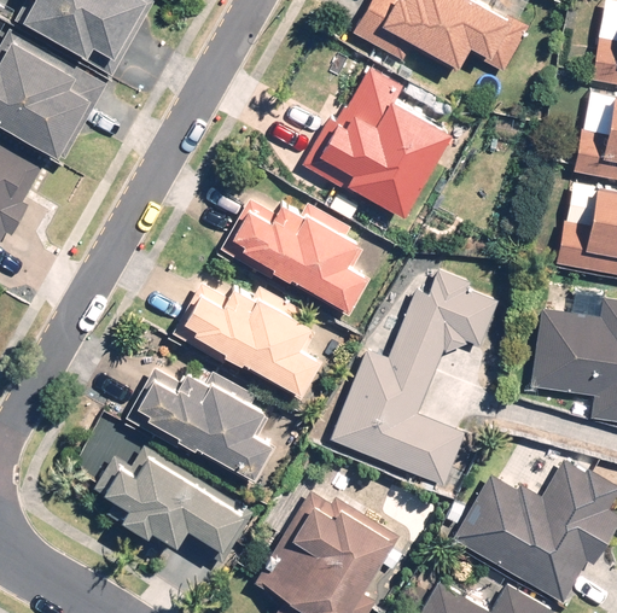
[(153,4),(146,0),(25,0),(13,21),(51,41),(52,38),(85,56),(91,46),(112,58),(129,27),(138,31),(153,4)]
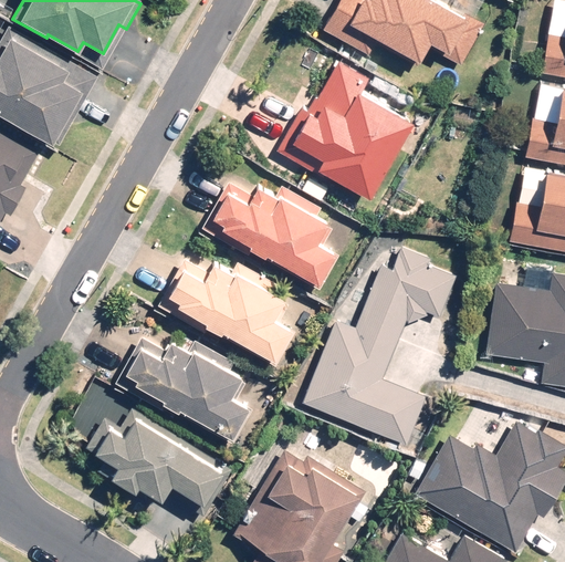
[(429,49),(461,66),(483,25),(435,0),(337,0),(322,30),(369,55),(375,43),(419,66),(429,49)]
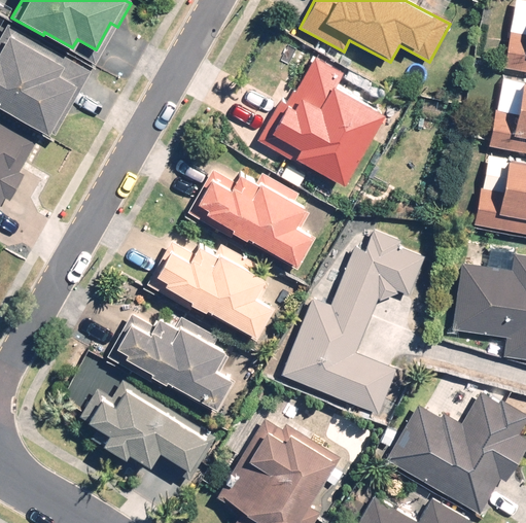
[(525,0),(516,0),(504,69),(525,72),(525,0)]
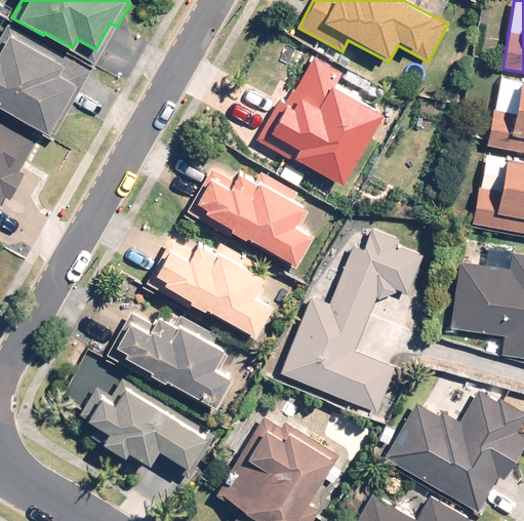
[(0,105),(47,132),(67,97),(75,102),(91,72),(7,25),(0,38),(0,105)]
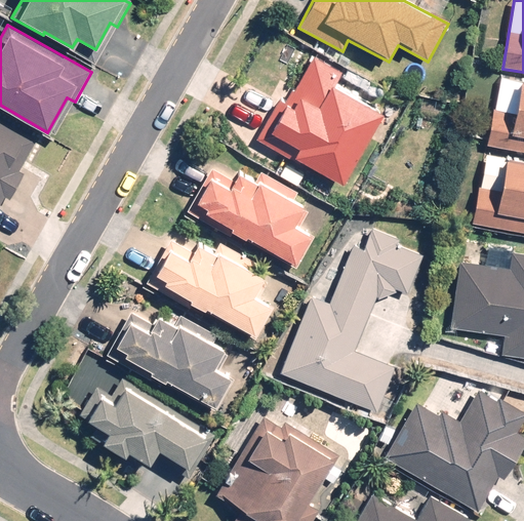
[(341,183),(381,113),(334,86),(341,74),(313,57),(286,104),(279,101),(256,141),(298,163),(300,160),(341,183)]
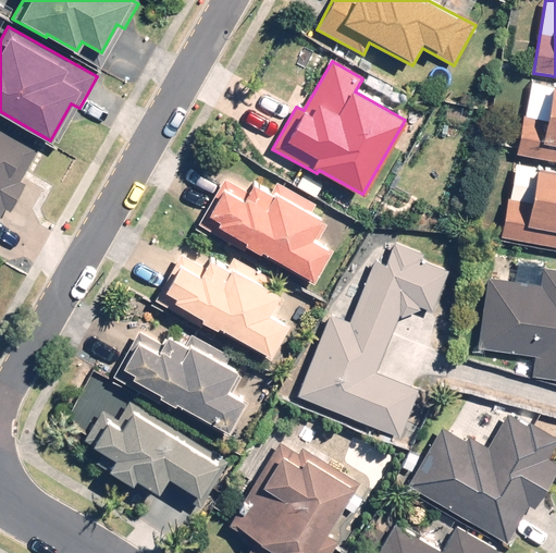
[(524,118),(517,155),(555,161),(555,85),(551,84),(543,121),(524,118)]
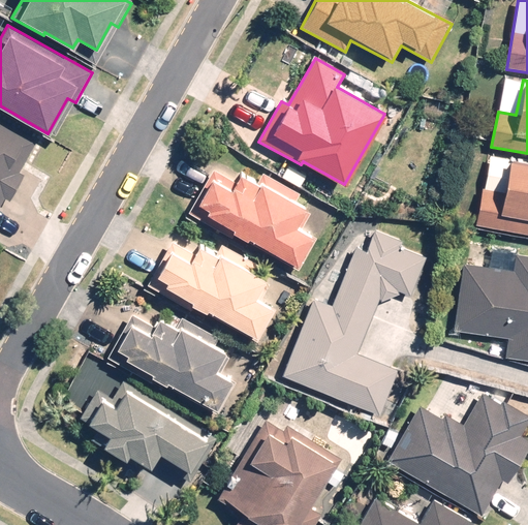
[(0,207),(4,199),(8,202),(24,176),(20,173),(37,142),(0,120),(0,207)]
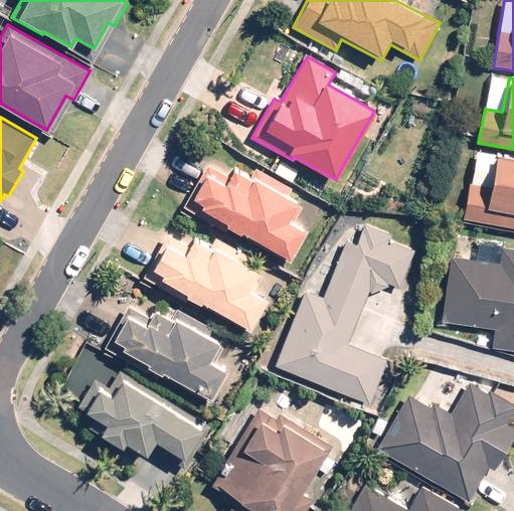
[(513,158),(477,151),(464,219),(513,228),(513,158)]
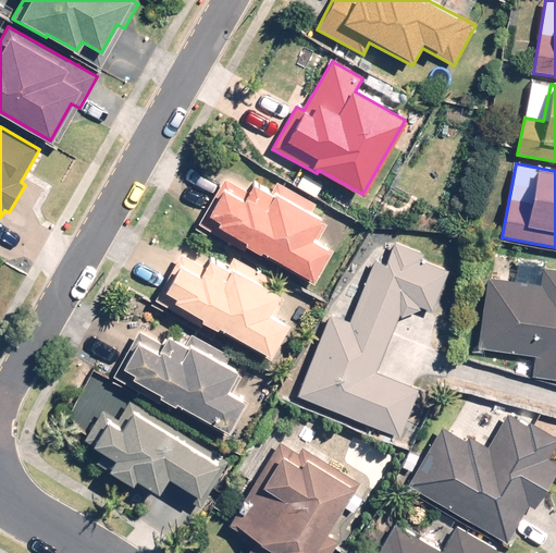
[(316,205),(276,183),(271,194),(252,184),(248,193),(224,180),(198,225),(245,252),(247,247),(314,285),(334,250),(317,241),(326,224),(320,221),(322,218),(311,212),(316,205)]
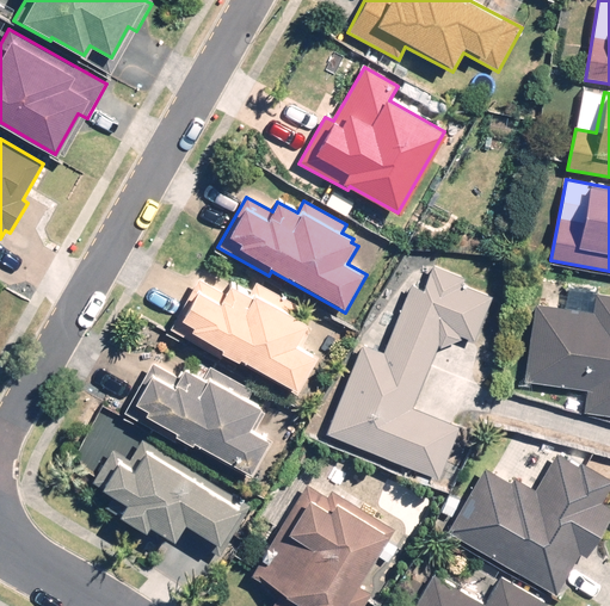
[(441,350),(461,341),(458,336),(474,342),(493,298),(462,285),(464,279),(433,266),(423,290),(411,285),(382,354),(362,346),(326,433),(438,480),(458,430),(412,409),(438,345),(441,350)]
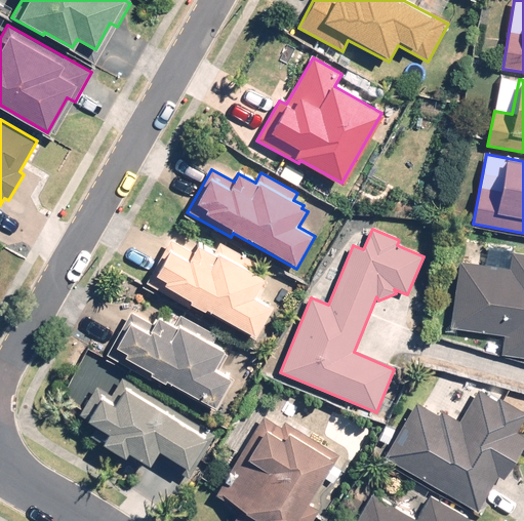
[(256,264),(219,243),(214,253),(197,244),(193,252),(170,240),(146,283),(190,308),(192,304),(255,339),(274,307),(257,298),(267,282),(262,279),(263,276),(252,271),(256,264)]
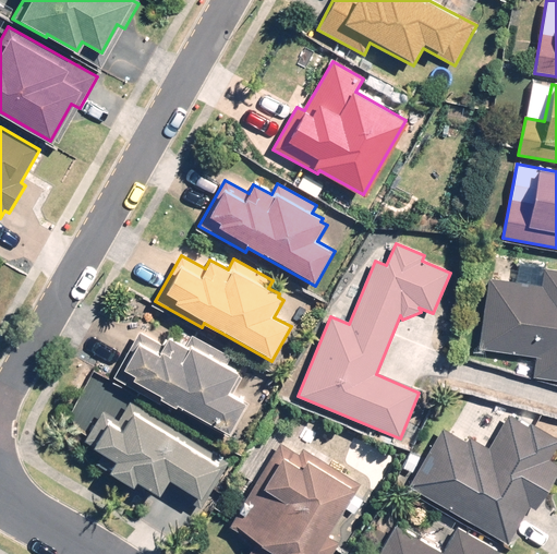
[(542,286),(489,279),(480,349),(536,357),(533,378),(556,381),(556,272),(544,271),(542,286)]
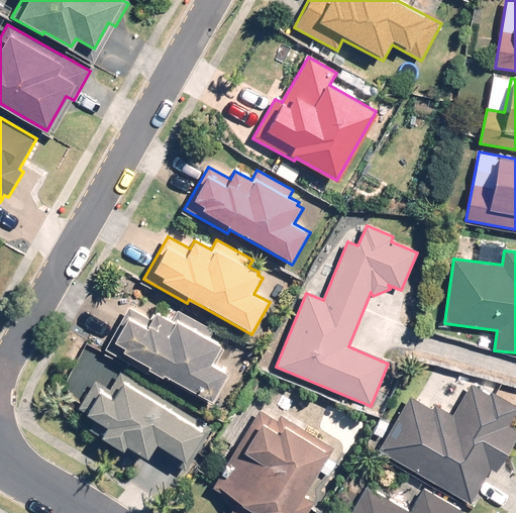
[(213,331),(177,310),(176,313),(167,308),(163,315),(156,311),(150,319),(129,307),(105,349),(147,374),(149,370),(212,405),(230,374),(215,365),(223,348),(218,345),(220,342),(210,337),(213,331)]
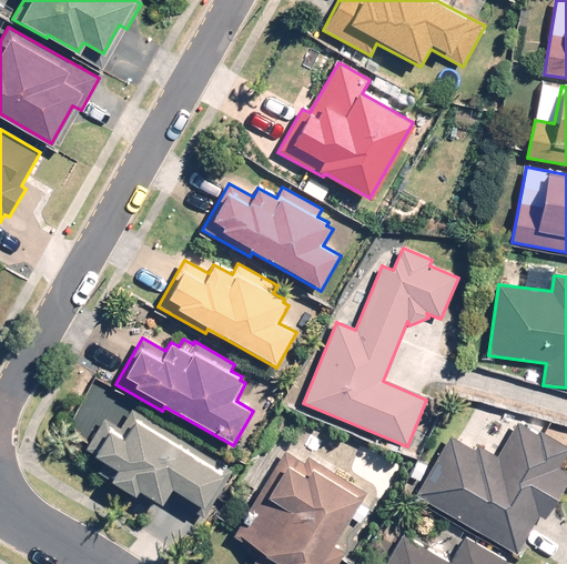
[(233,471),(133,410),(121,430),(104,420),(87,449),(115,466),(109,479),(133,493),(137,487),(159,501),(164,493),(204,517),(233,471)]
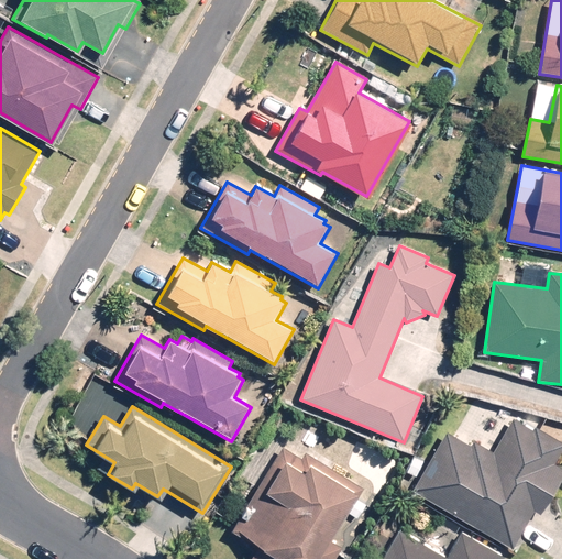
[(445,433),(411,491),(511,549),(533,512),(540,516),(561,478),(561,469),(555,466),(561,453),(561,441),(536,428),(533,431),(513,419),(493,453),(474,441),(471,447),(445,433)]
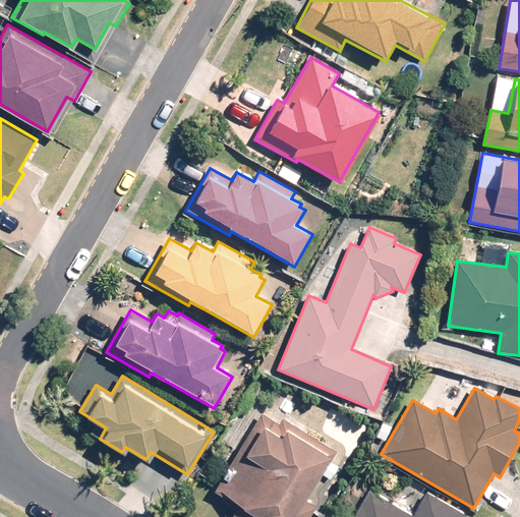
[(279,424),(263,414),(215,491),(238,506),(232,516),(309,516),(316,507),(303,499),(319,474),(331,481),(340,468),(330,462),(336,453),(282,419),(279,424)]
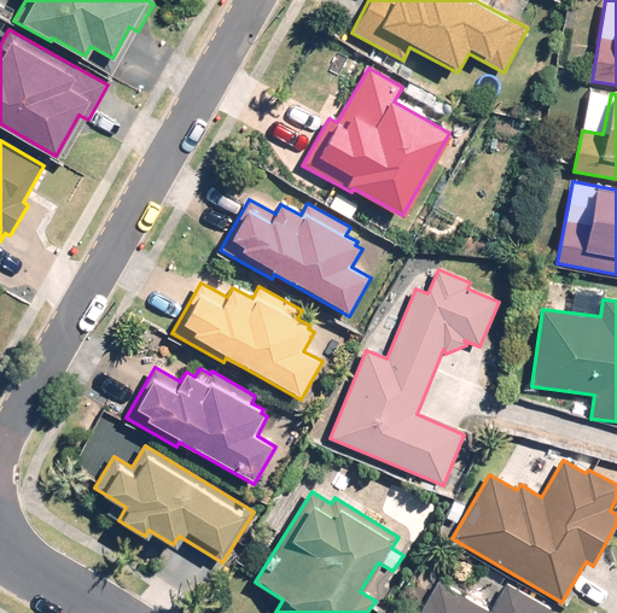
[(553,612),(506,584),(490,612),(487,612),(438,584),(421,612),(553,612)]
